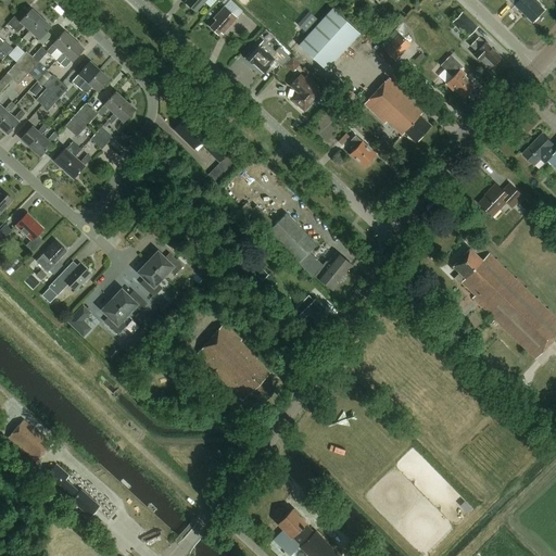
[(185,0),(184,1),(185,2),(185,4),(188,8),(190,7),(196,11),(204,0),(185,0)]
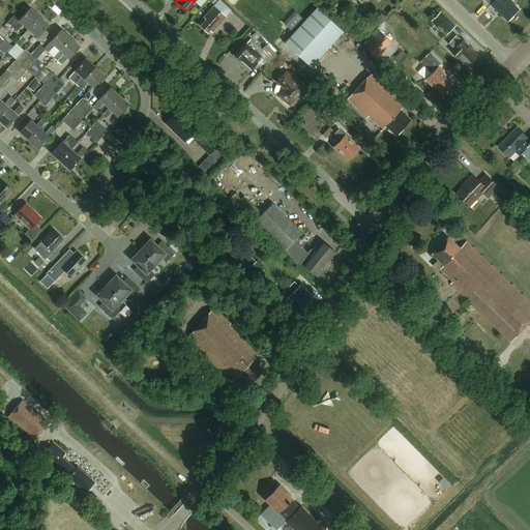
[(509,22),(520,10),(509,0),(488,0),(487,1),(493,6),(509,22)]
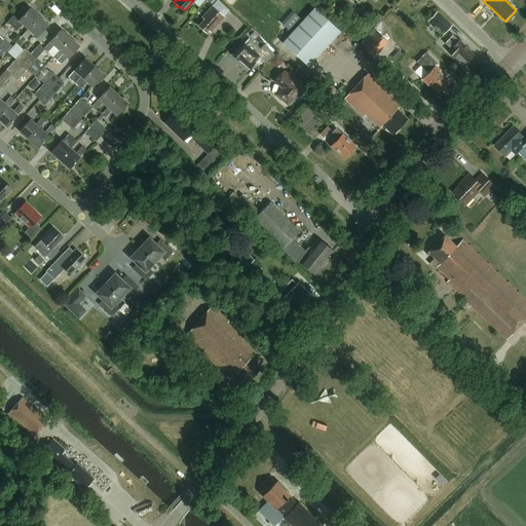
[(211,33),(225,17),(213,6),(202,19),(204,20),(198,27),(205,34),(209,31),(211,33)]
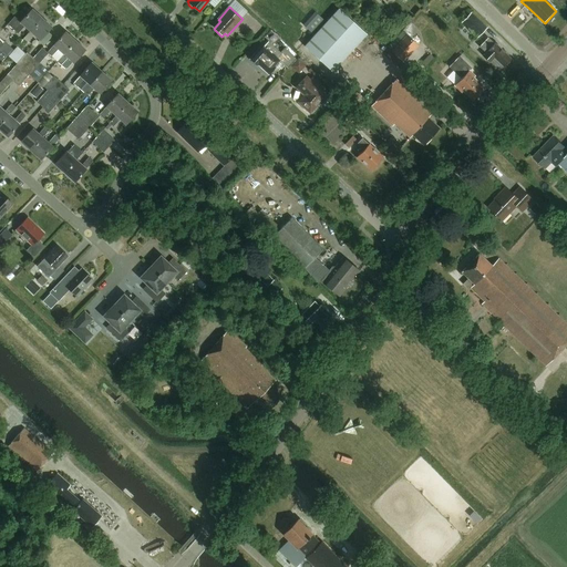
[(31,31),(42,18),(31,9),(20,22),(9,12),(3,20),(18,32),(24,26),(31,31)]
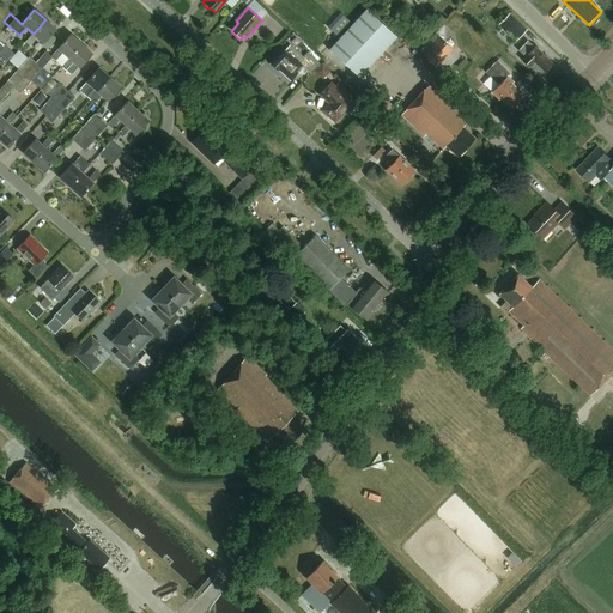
[(396,37),(366,10),(329,50),(359,78),(396,37)]
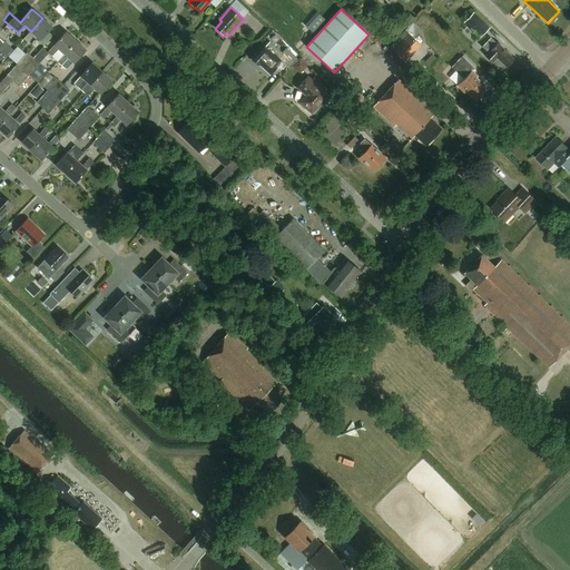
[(489,27),(473,12),(463,22),(480,38),(489,27)]
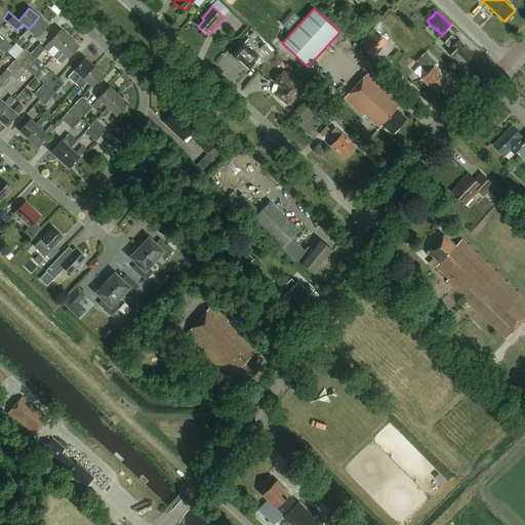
[(39,16),(29,29),(22,36),(26,39),(32,32),(38,37),(48,25),(39,16)]
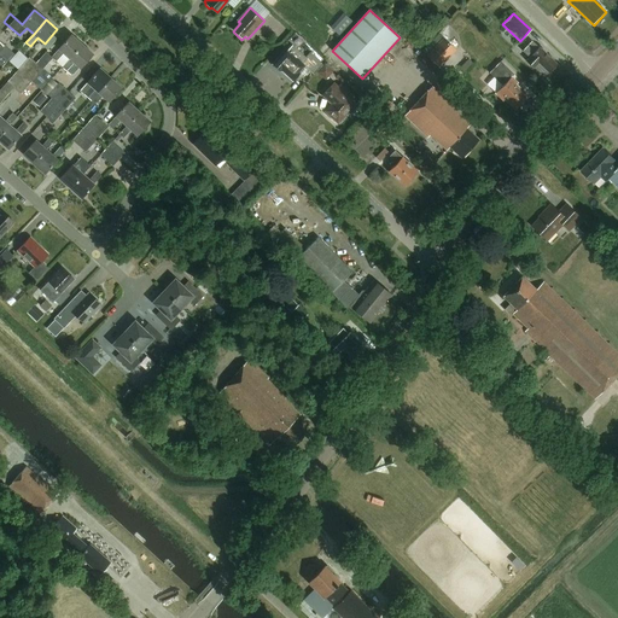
[(68,58),(81,42),(71,33),(50,57),(54,60),(62,53),(68,58)]
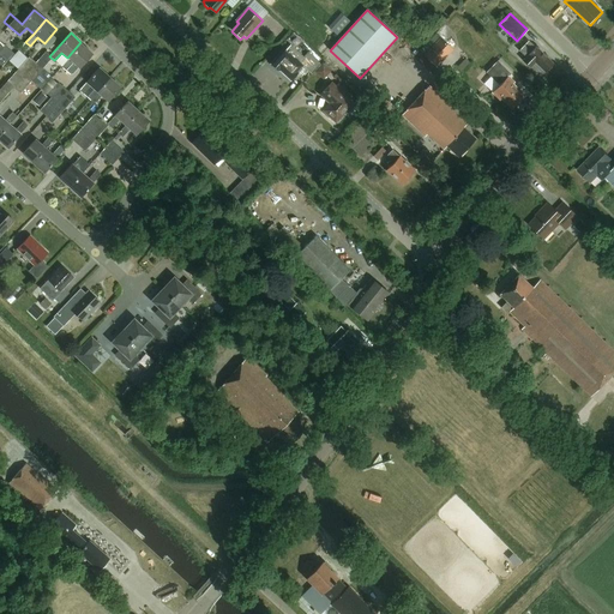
[(435,66),(452,49),(439,37),(423,54),(435,66)]
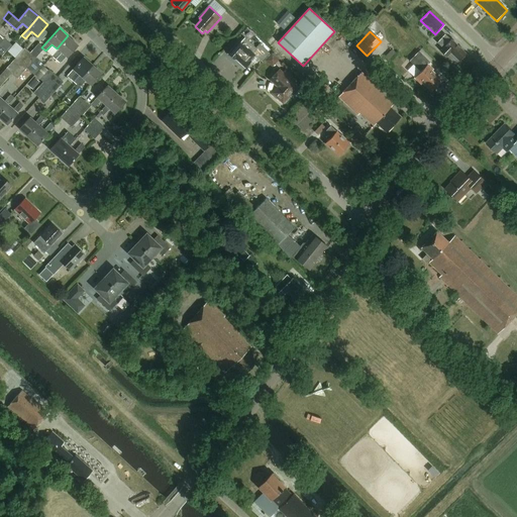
[(453,65),(466,53),(445,33),(437,42),(443,48),(440,52),(453,65)]
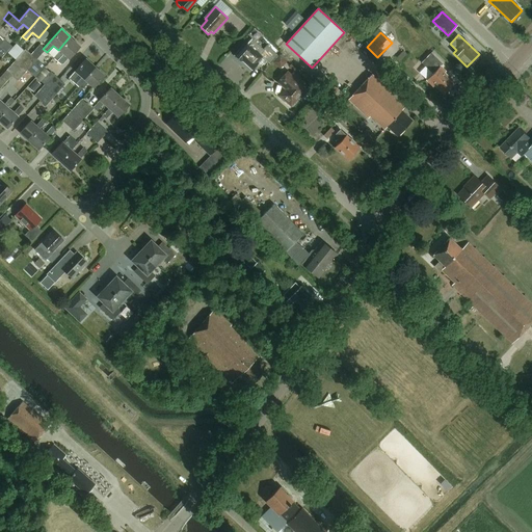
[(58,50),(52,57),(59,63),(62,63),(68,58),(69,59),(81,46),(70,36),(58,50)]
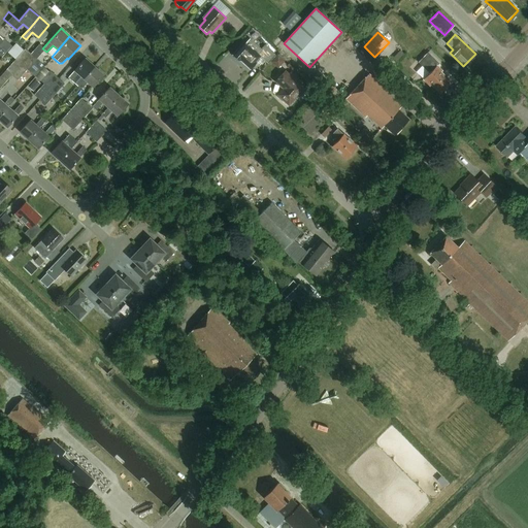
[(242,43),(231,56),(233,57),(233,60),(235,61),(238,62),(249,71),(251,69),(253,69),(255,67),(255,64),(261,57),(266,62),(274,53),(264,43),(259,48),(249,39),(244,44),(242,43)]
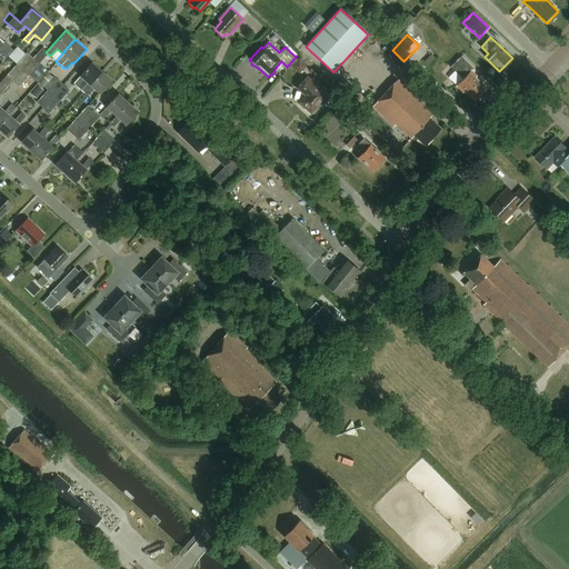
[(18,62),(26,55),(18,47),(9,57),(17,65),(18,62)]
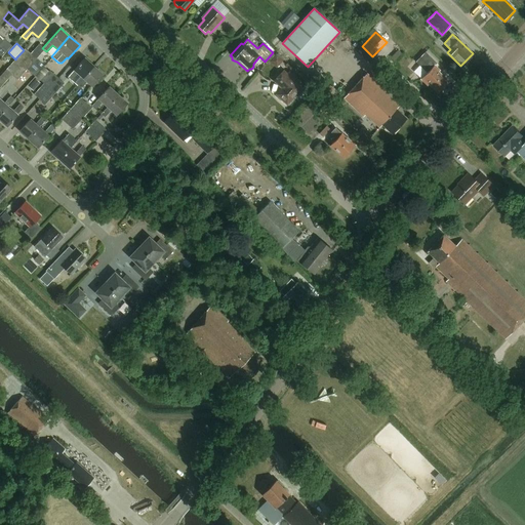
[(23,63),(31,52),(26,48),(24,50),(16,57),(23,63)]
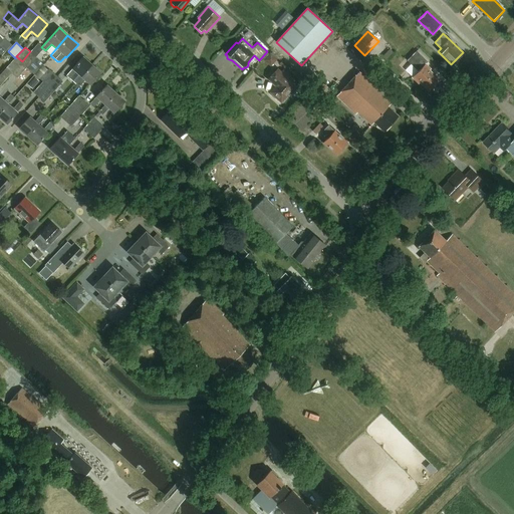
[(416,50),(407,59),(418,70),(412,76),(420,84),(421,83),(429,90),(438,80),(429,71),(431,70),(429,68),(430,68),(425,63),(427,61),(416,50)]
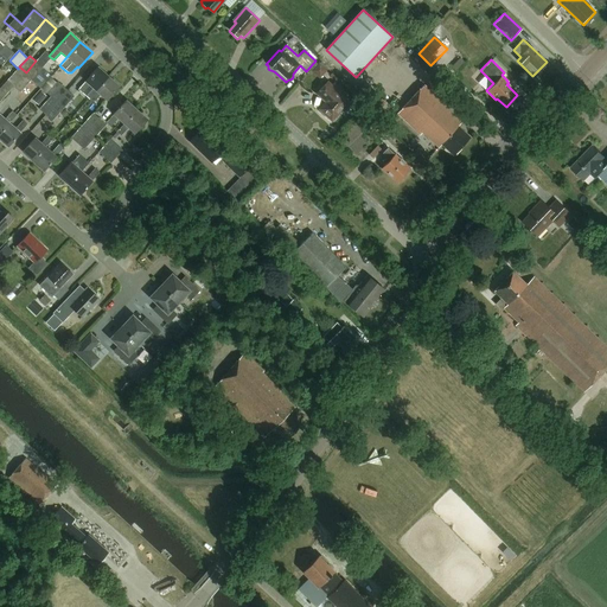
[(26,72),(32,78),(37,72),(42,68),(43,66),(36,61),(26,72)]
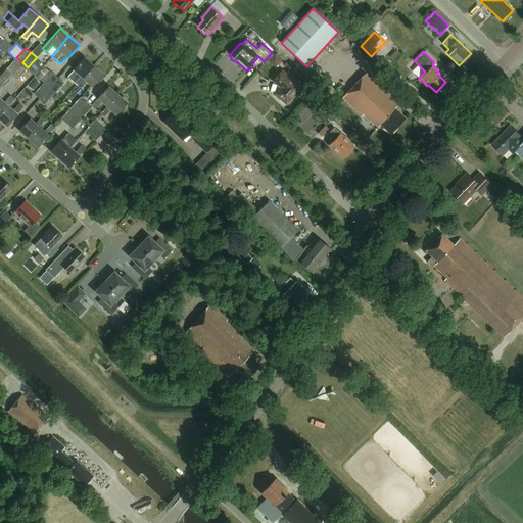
[(12,74),(22,62),(16,57),(15,59),(7,68),(0,76),(0,87),(12,73),(12,74)]
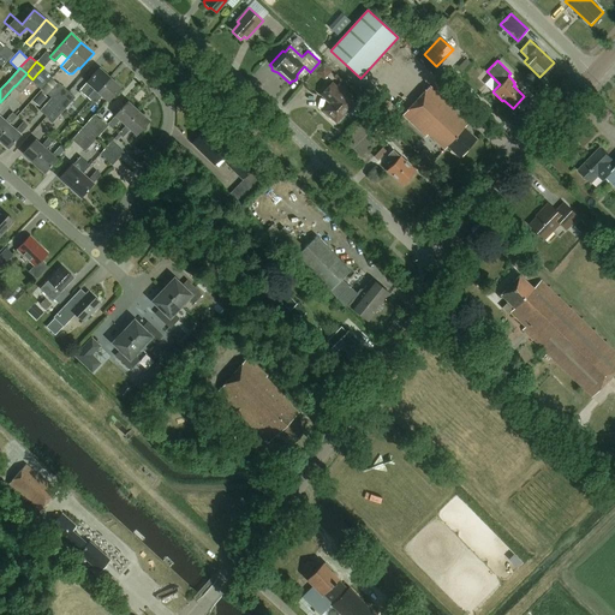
[(96,91),(109,77),(99,67),(79,89),(84,93),(90,85),(96,91)]
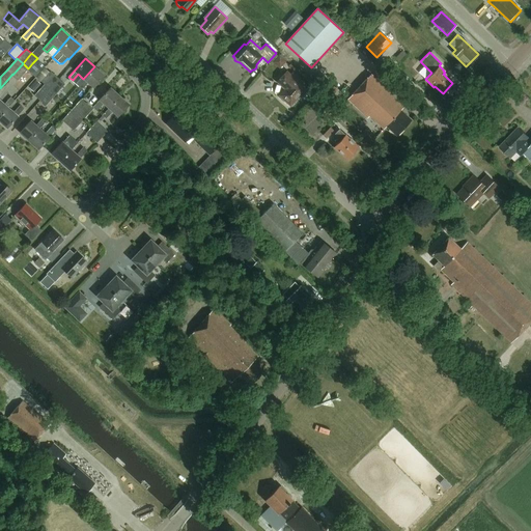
[(32,63),(40,72),(45,66),(37,59),(36,59),(32,63)]
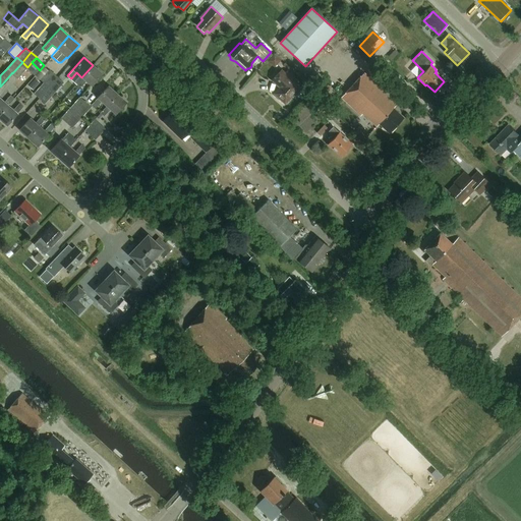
[(26,68),(27,67),(22,62),(12,73),(18,77),(26,68)]
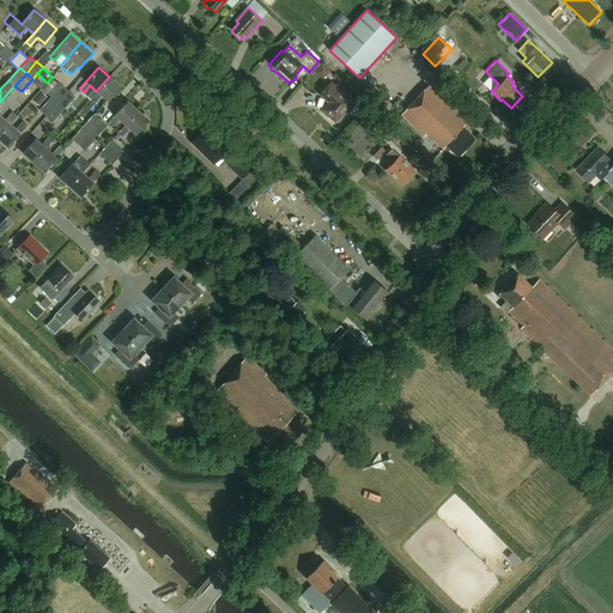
[(37,73),(32,79),(31,80),(41,90),(47,83),(37,73)]
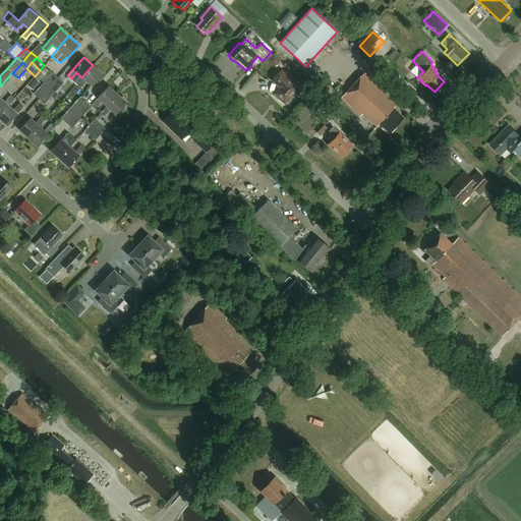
[(93,65),(81,77),(76,83),(79,87),(84,80),(91,85),(102,73),(93,65)]
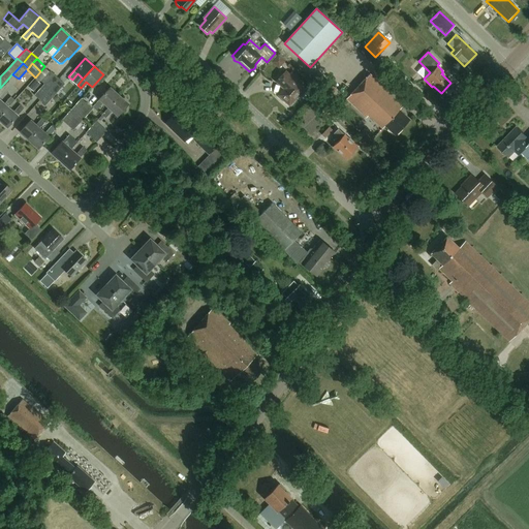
[(51,88),(60,78),(54,72),(53,73),(48,69),(39,79),(44,83),(51,88)]
